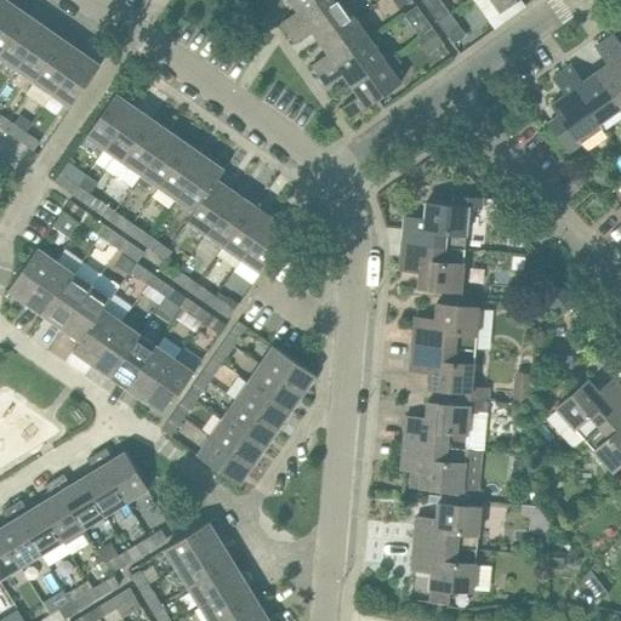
[(290,0),(298,10),(281,22),(288,32),(311,16),(332,0),(290,0)]
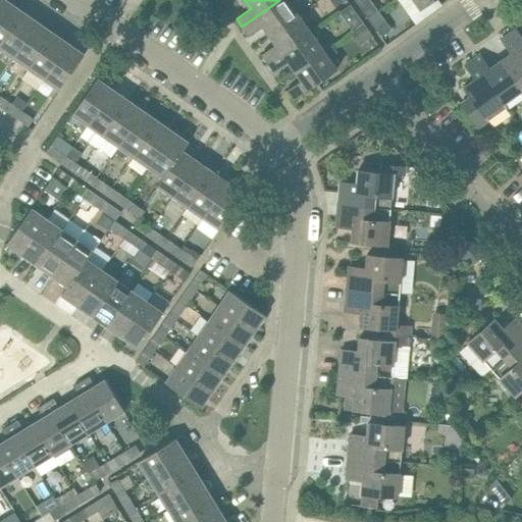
[(298,13),(288,0),(279,0),(261,13),(242,27),(249,36),(262,25),(268,35),(298,13)]
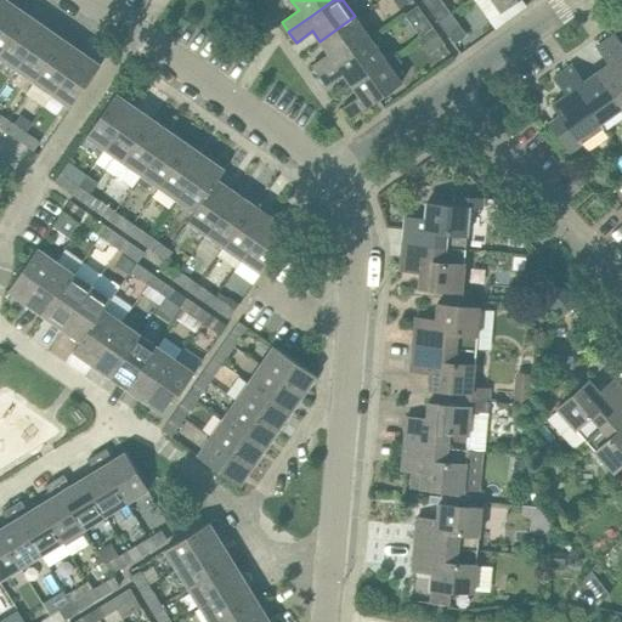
[(440,0),(422,0),(423,0),(437,21),(450,12),(440,0)]
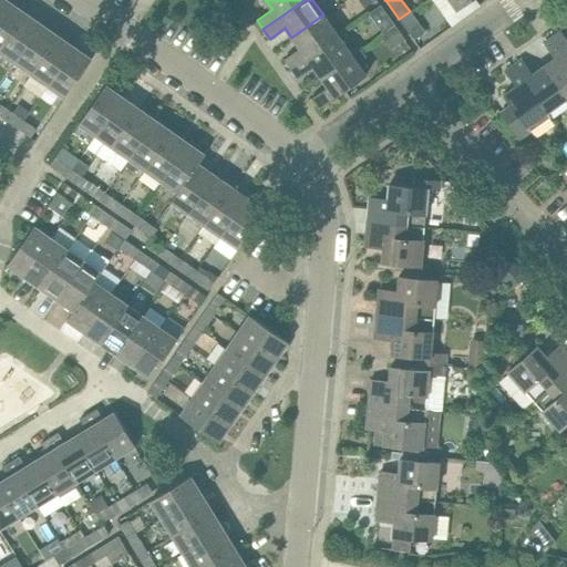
[(449,0),(456,10),(470,0),(449,0)]
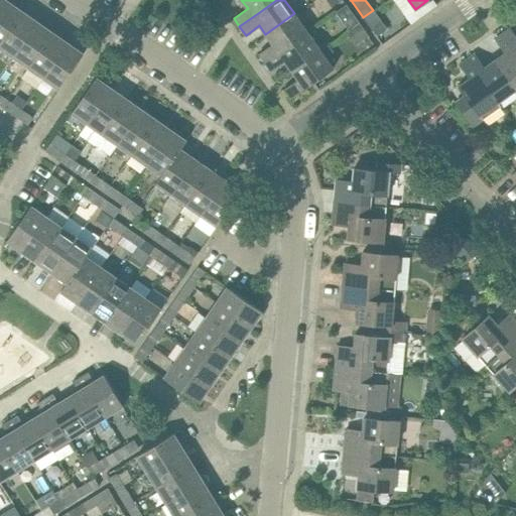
[(0,43),(23,11),(8,1),(0,11),(0,43)]
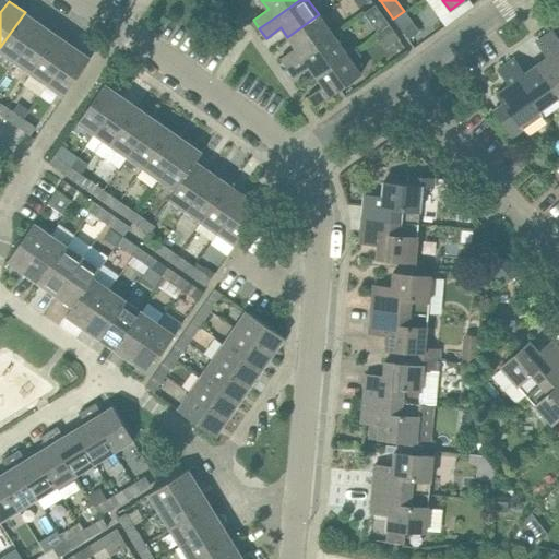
[(0,51),(14,61),(37,28),(42,24),(25,12),(0,47),(0,51)]
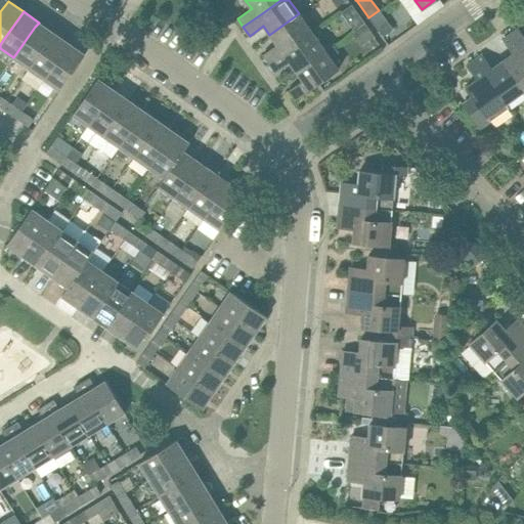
[(369,17),(383,37),(392,30),(379,11),(369,17)]
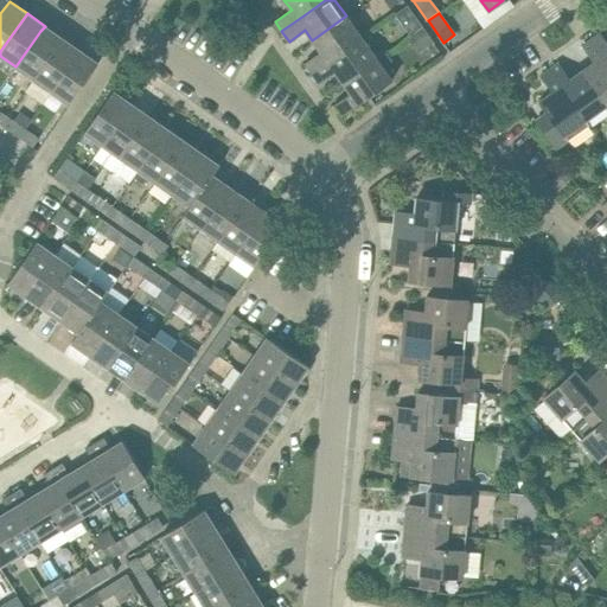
[(346,16),(312,40),(320,51),(305,63),(311,72),(362,37),(346,16)]
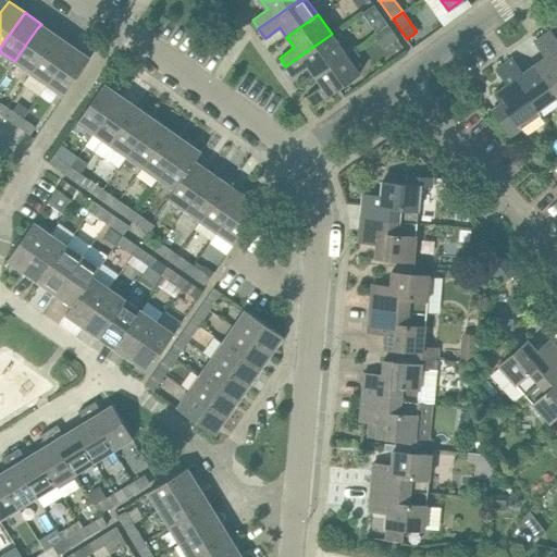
[(31,73),(58,35),(41,24),(37,28),(14,61),(31,73)]
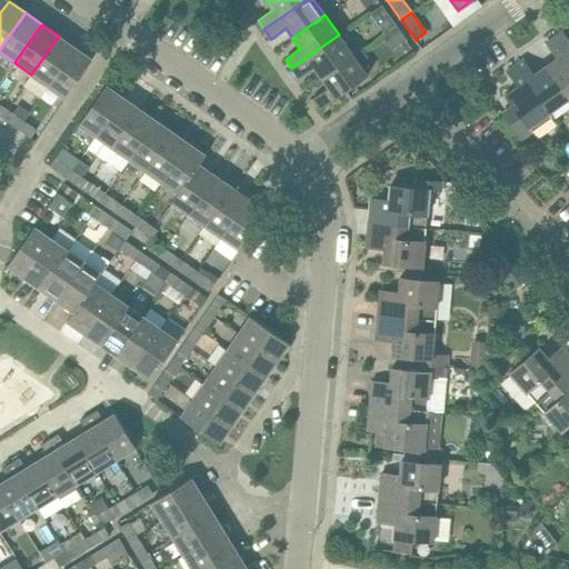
[(568,40),(562,31),(555,37),(568,57),(568,40)]
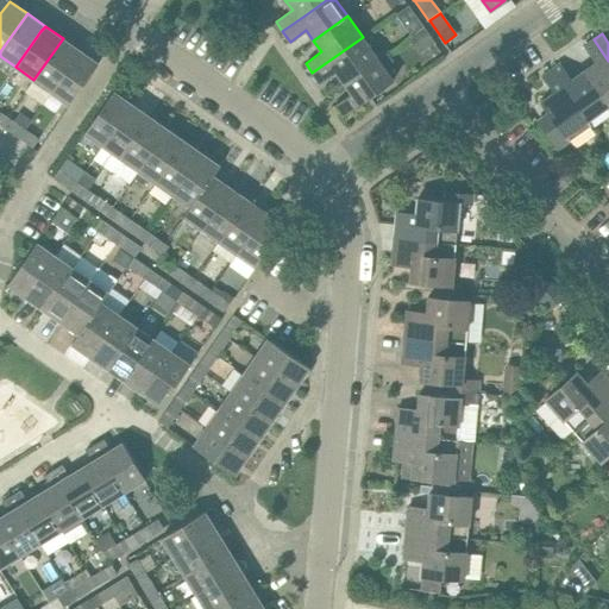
[(344,82),(350,79),(378,58),(363,37),(312,73),(320,83),(337,71),(344,82)]
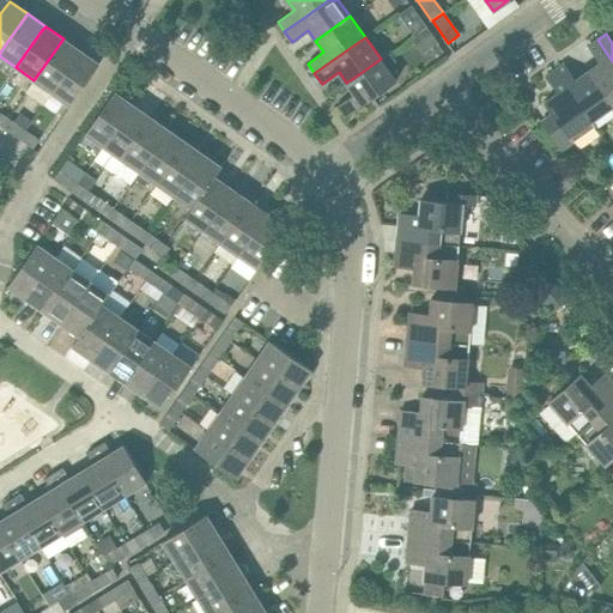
[(52,92),(77,56),(82,50),(64,38),(34,80),(52,92)]
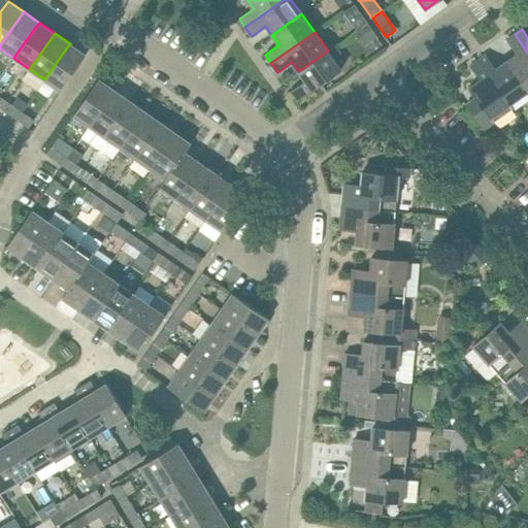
[(506,39),(517,54),(506,61),(527,91),(527,90),(527,53),(515,34),(506,39)]
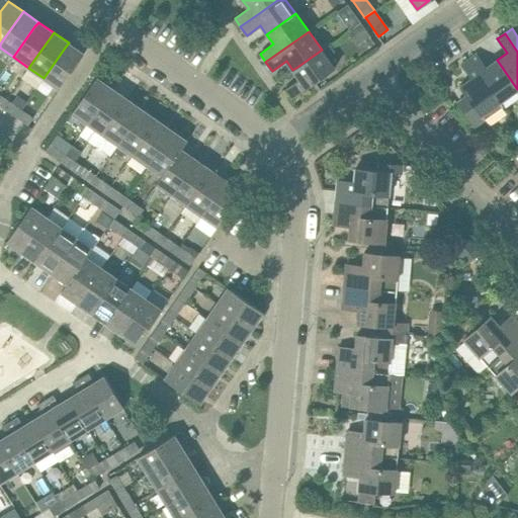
[(60,89),(84,54),(69,42),(65,48),(44,78),(60,89)]
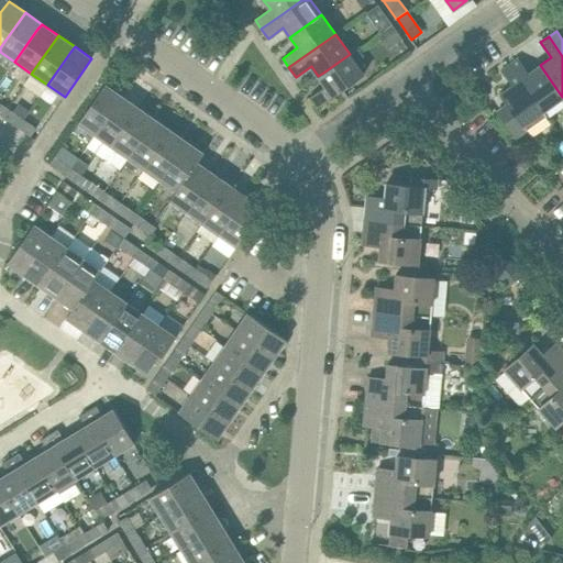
[(323,73),(318,76),(326,86),(310,97),(317,107),(364,74),(356,63),(365,57),(359,47),(350,54),(323,73)]
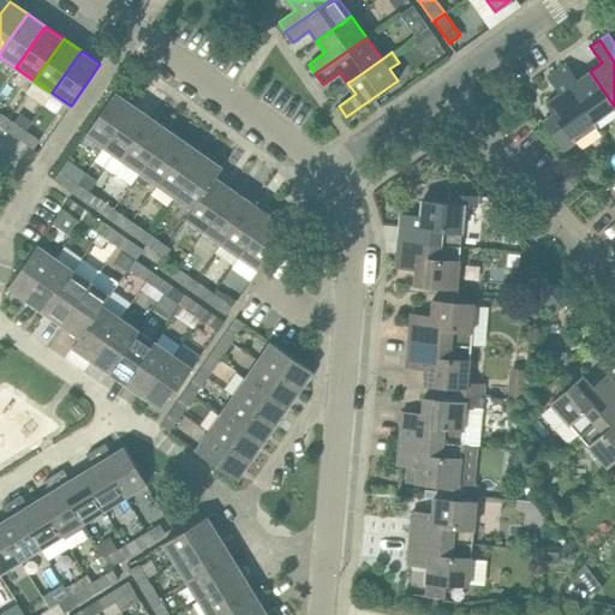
[(578,81),(566,64),(557,70),(595,121),(613,107),(614,106),(590,71),(578,81)]
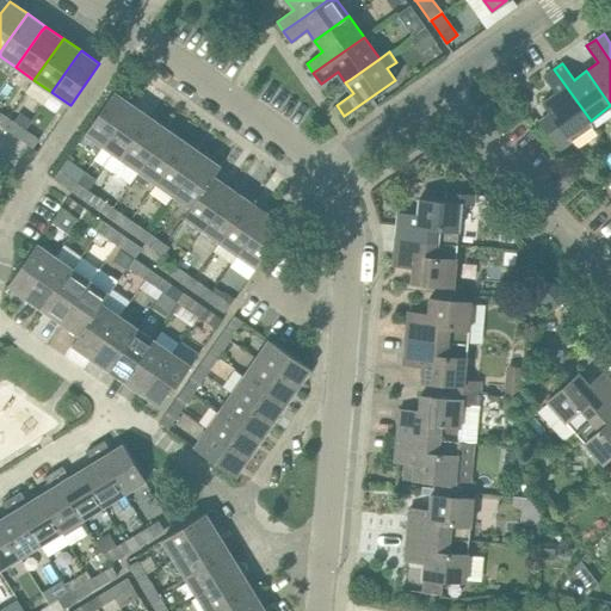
[(543,102),(551,113),(539,121),(560,149),(573,141),(569,135),(591,121),(554,69),(544,76),(556,92),(543,102)]
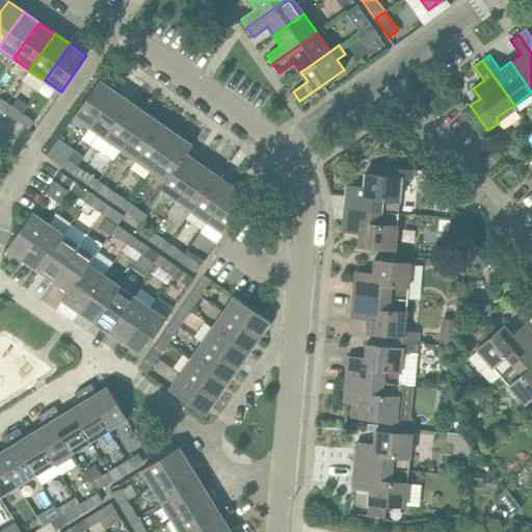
[(114,90),(99,79),(74,115),(89,127),(114,90)]
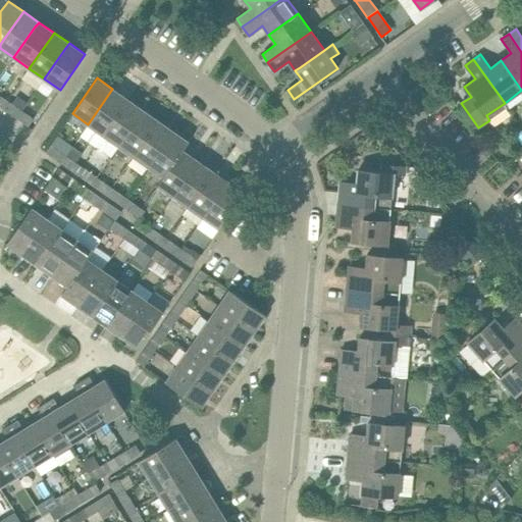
[(103,135),(125,103),(127,99),(112,89),(88,124),(103,135)]
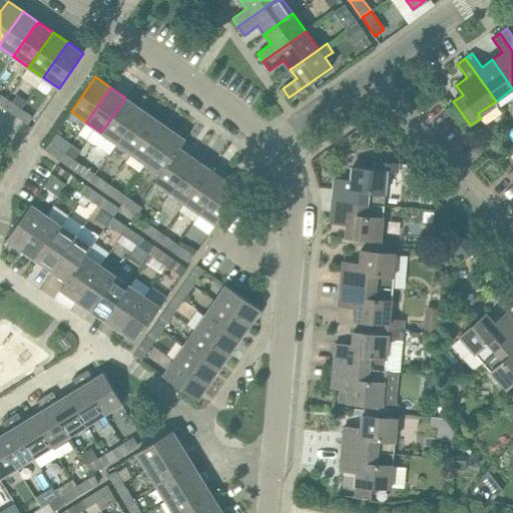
[(116,143),(140,108),(125,97),(123,101),(101,132),(116,143)]
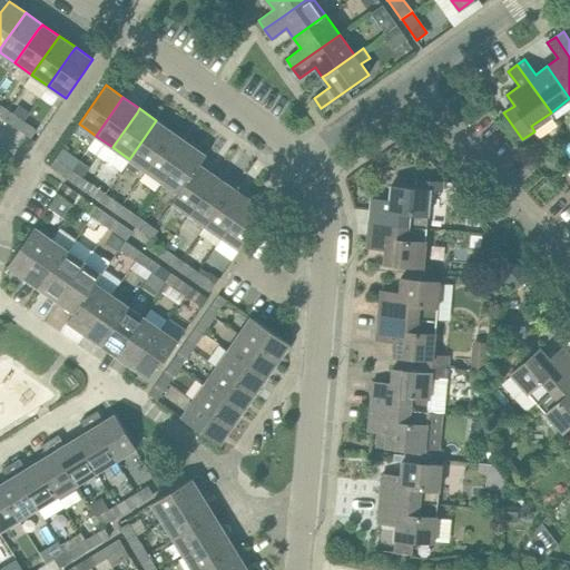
[(19,129),(25,121),(10,111),(5,119),(19,129)]
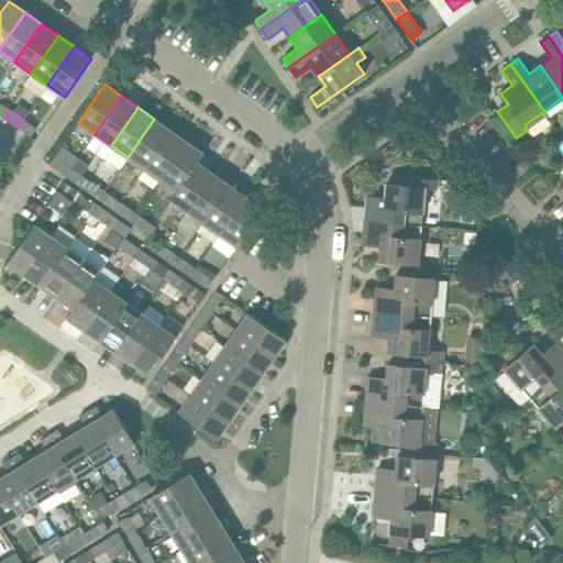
[(144,168),(170,130),(154,119),(128,157),(144,168)]
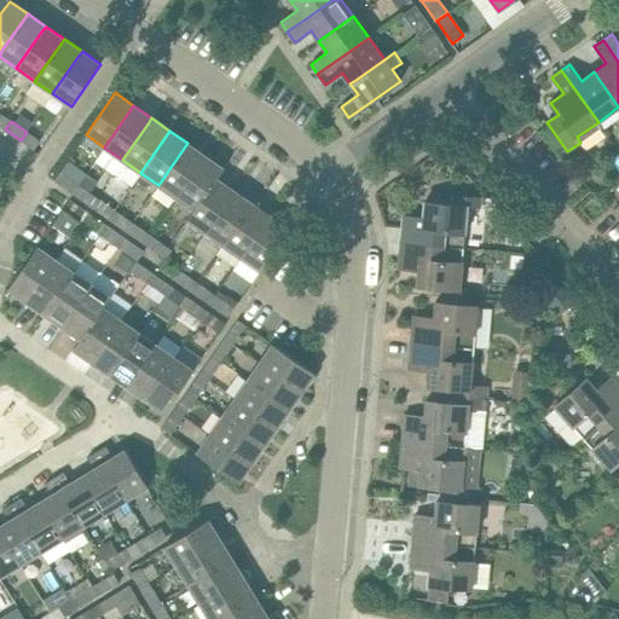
[(27,132),(21,140),(34,150),(40,142),(27,132)]
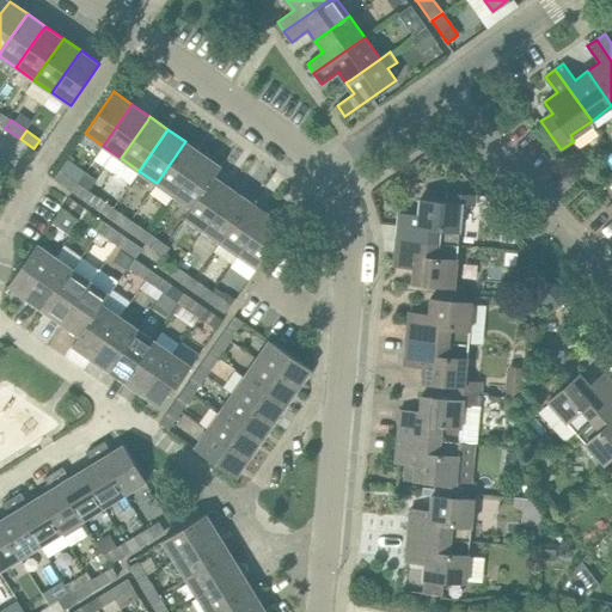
[(175,196),(203,154),(185,141),(157,183),(175,196)]
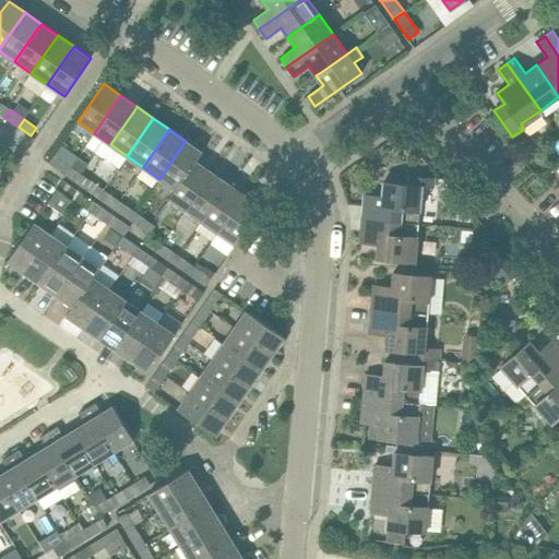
[(195,162),(202,152),(186,141),(159,179),(175,190),(195,162)]
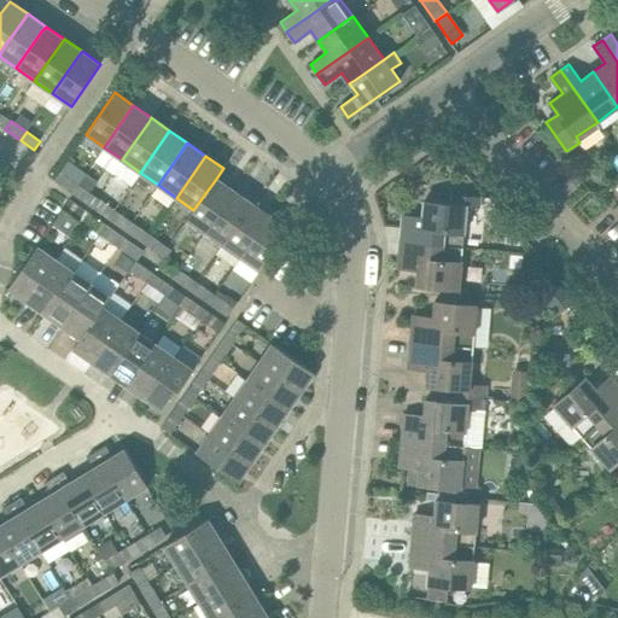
[(71,193),(77,185),(64,175),(58,184),(71,193)]
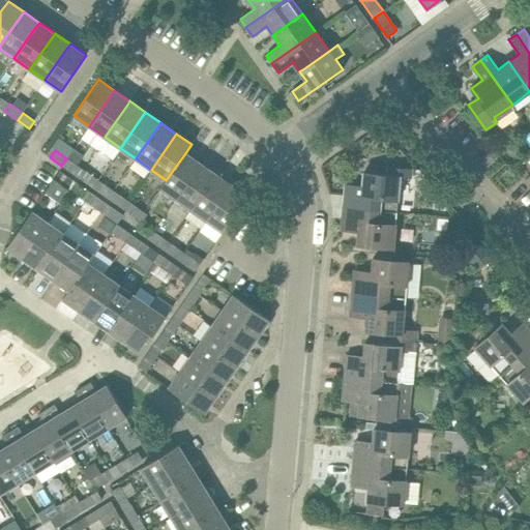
[(176,200),(201,164),(185,153),(166,180),(160,188),(176,200)]
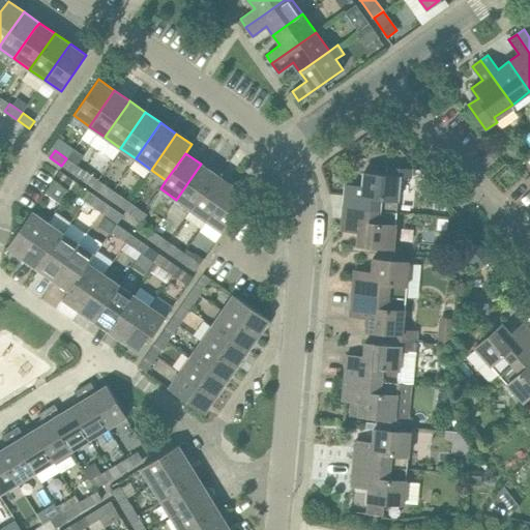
[(61,166),(63,167),(75,175),(80,168),(66,158),(61,166)]
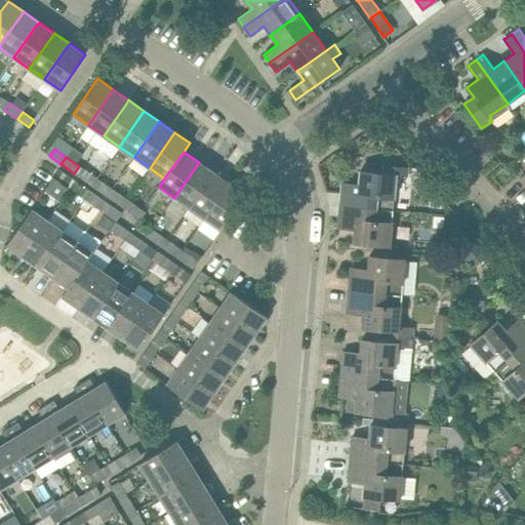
[(214,172),(199,162),(174,198),(190,208),(214,172)]
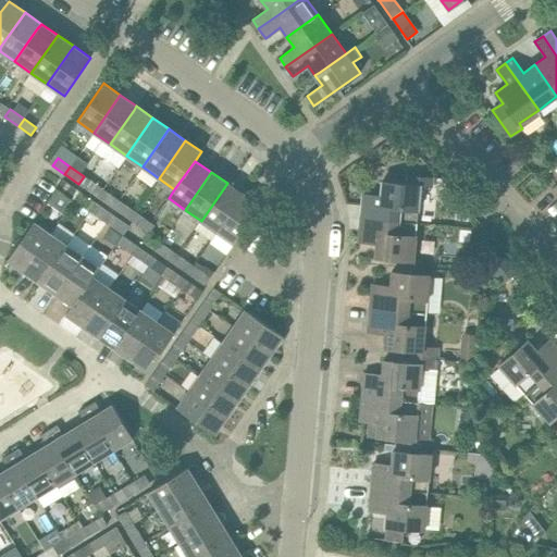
[(406,184),(382,182),(381,196),(362,194),(360,218),(381,220),(417,222),(420,185),(432,186),(433,177),(407,175),(406,184)]
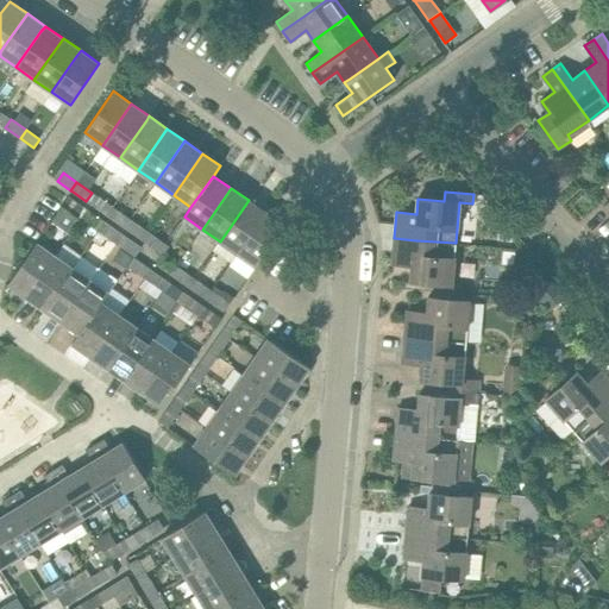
[(106,215),(112,206),(99,196),(93,205),(106,215)]
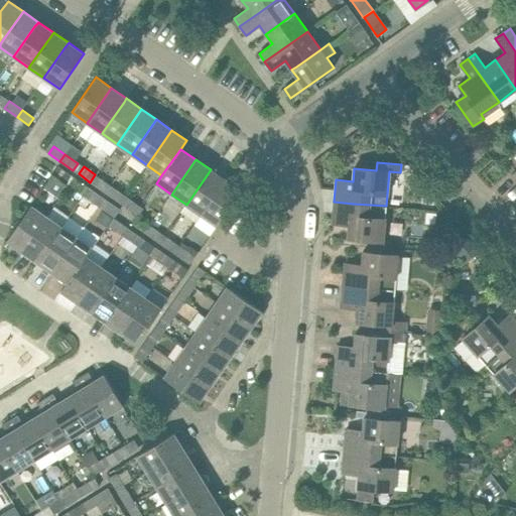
[(66,182),(71,175),(57,167),(52,174),(66,182)]
